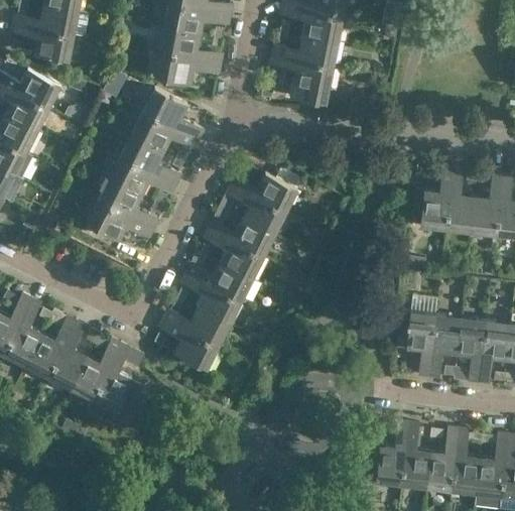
[(42,0),(42,5),(75,11),(77,0),(42,0)]
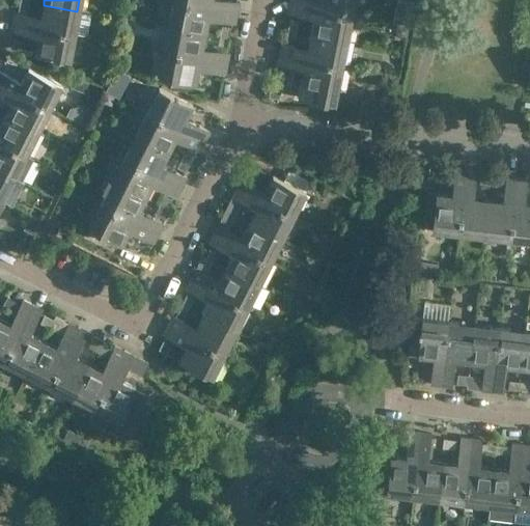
[(173,0),(173,5),(236,18),(239,7),(227,5),(212,3),(212,0),(173,0)]
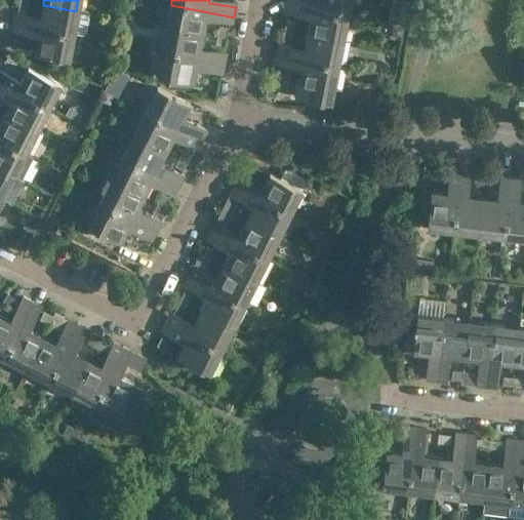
[(286,0),(285,8),(358,22),(349,20),(351,10),(348,9),(349,0),(314,0),(314,3),(299,0),(286,0)]
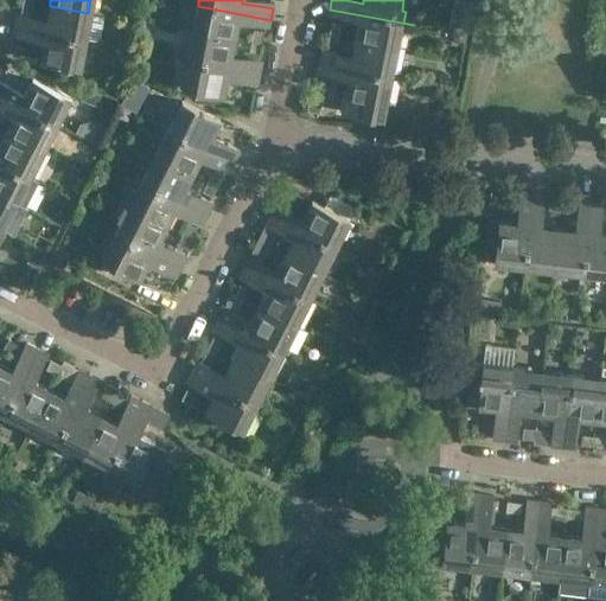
[(32,5),(24,2),(21,14),(30,16),(32,5)]
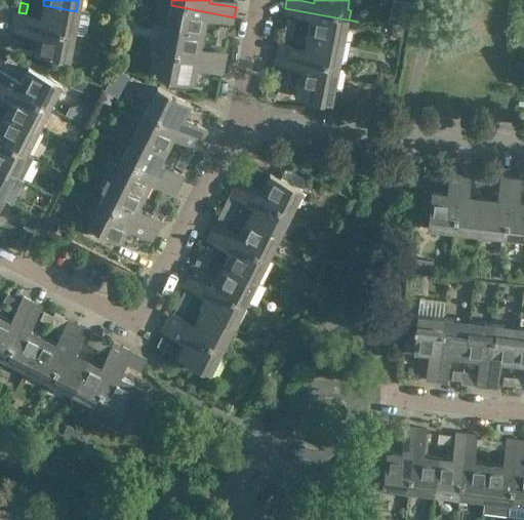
[(395,29),(402,30),(406,7),(390,4),(386,27),(392,28),(395,29)]
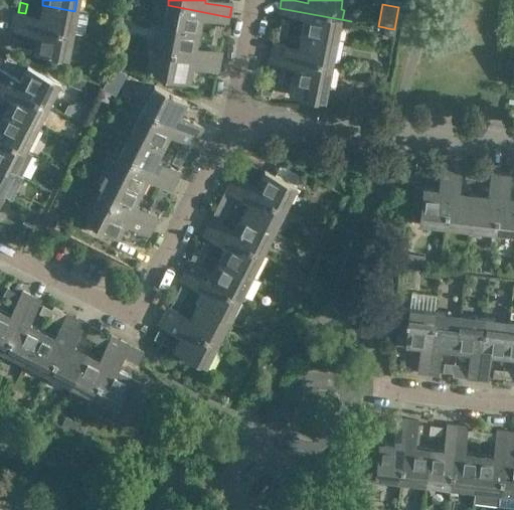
[(12,24),(73,36),(83,38),(88,14),(74,11),(42,5),(39,21),(25,18),(14,15),(12,24)]
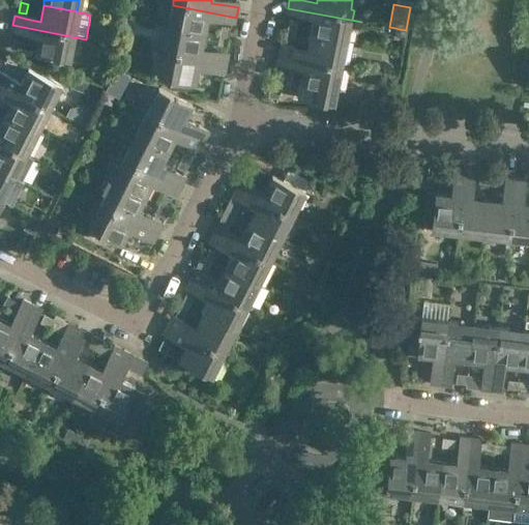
[(171,31),(204,37),(207,23),(223,26),(223,27),(234,29),(236,18),(173,5),(168,30),(171,31)]
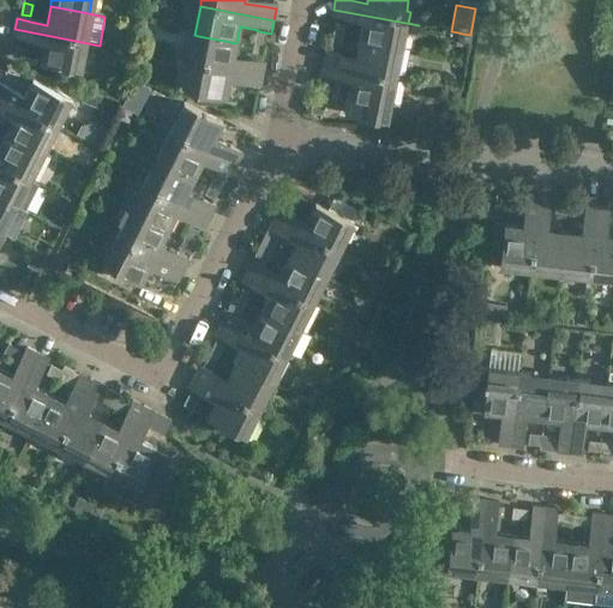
[(398,52),(402,35),(416,37),(419,25),(334,10),(331,22),(347,24),(347,23),(364,26),(360,44),(398,52)]
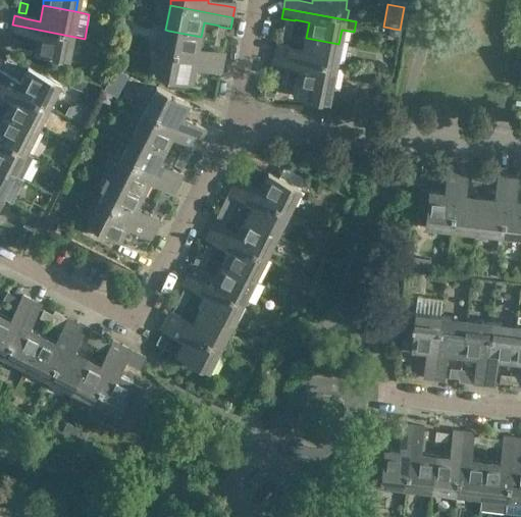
[(284,22),(282,34),(291,35),(293,23),(284,22)]
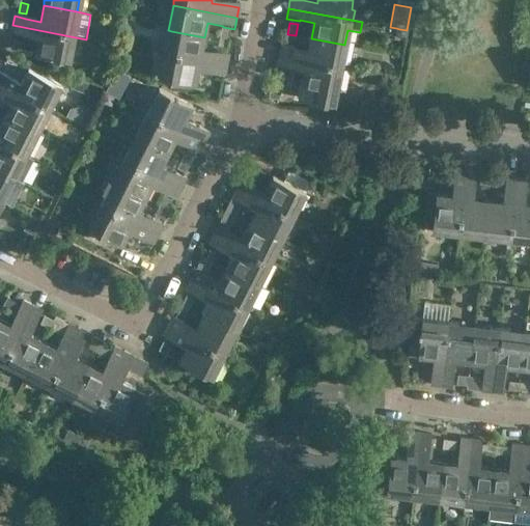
[(76,37),(12,25),(10,38),(22,40),(22,39),(36,43),(33,59),(67,65),(71,49),(74,50),(76,37)]
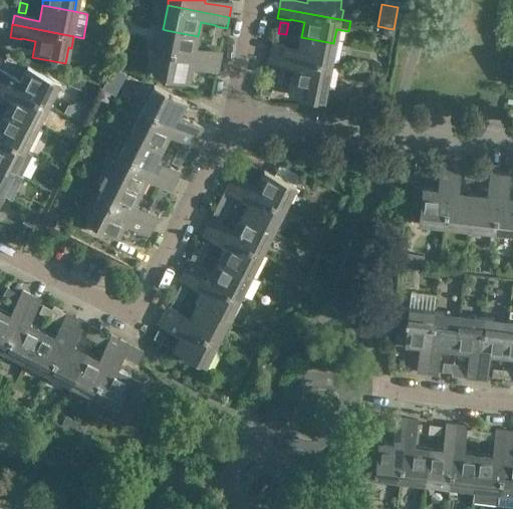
[(392,41),(394,29),(387,28),(383,27),(382,34),(387,40),(392,41)]
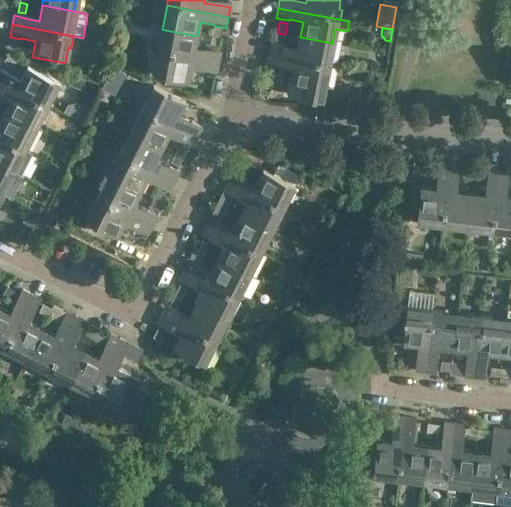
[(197,36),(165,30),(162,45),(159,44),(157,53),(218,65),(220,55),(209,53),(209,54),(194,51),(197,36)]
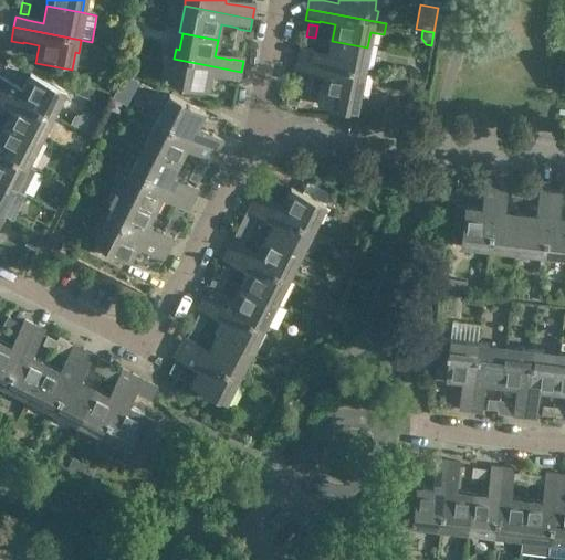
[(237,33),(234,44),(243,45),(246,34),(237,33)]
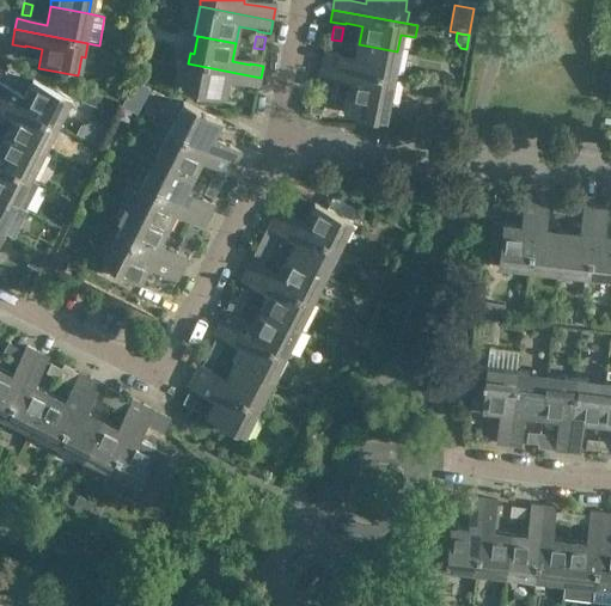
[(341,41),(331,40),(329,50),(338,53),(341,41)]
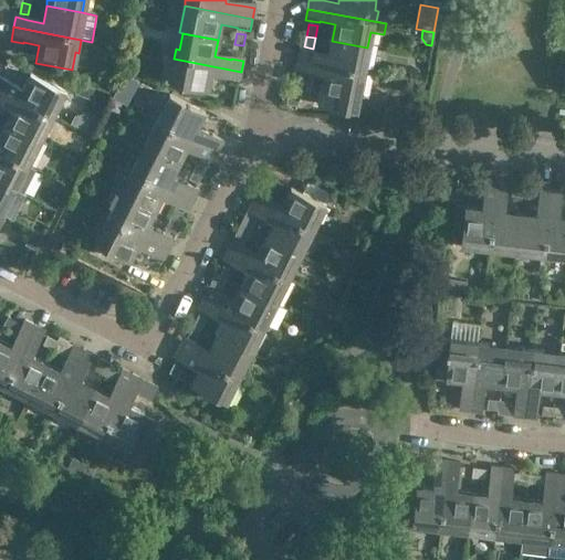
[(300,50),(297,62),(366,75),(367,65),(364,64),(367,48),(332,41),(328,56),(314,53),(300,50)]
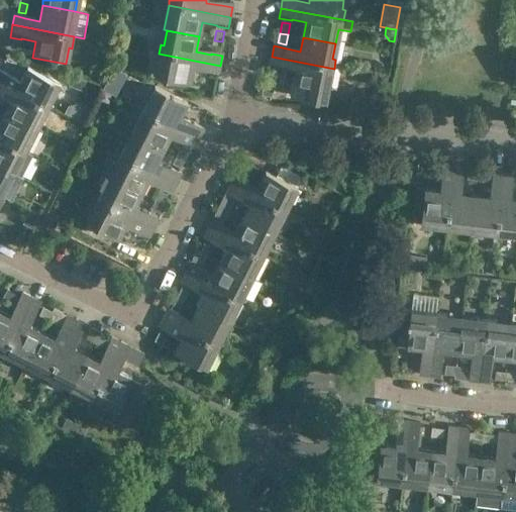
[(220,52),(222,41),(214,40),(212,50),(220,52)]
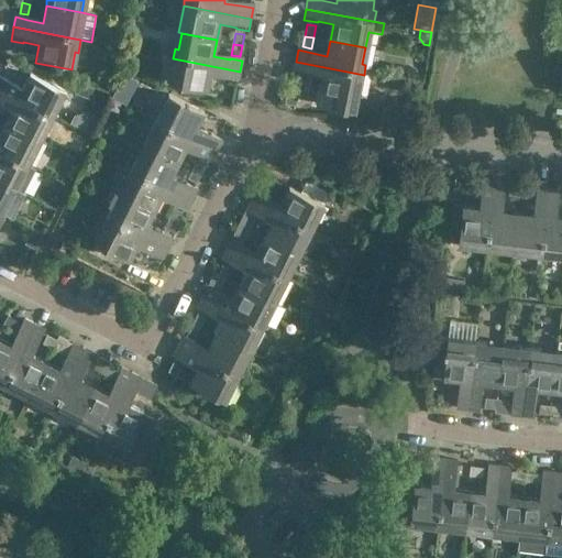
[(238,84),(240,72),(173,58),(171,70),(173,72),(171,88),(206,95),(209,78),(226,80),(226,81),(238,84)]
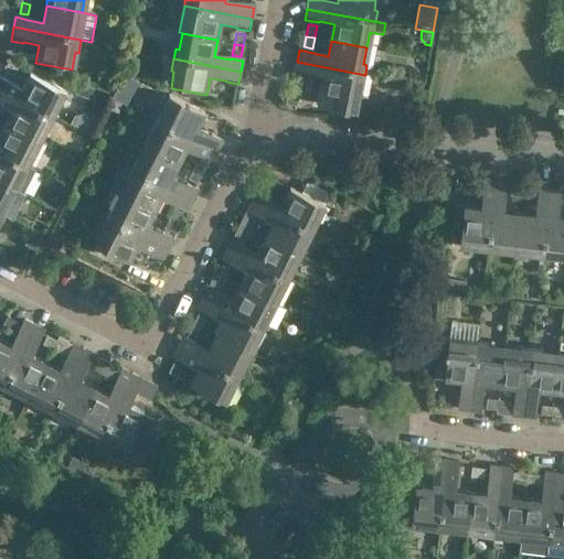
[(322,77),(317,108),(355,116),(359,103),(359,101),(357,100),(360,85),(363,85),(365,75),(297,62),(295,73),(308,75),(322,77)]
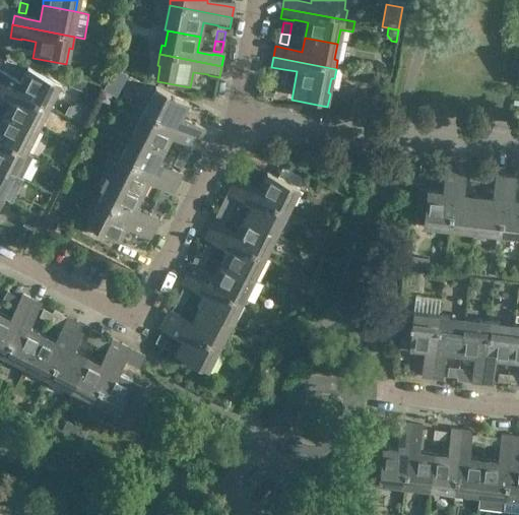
[(0,86),(49,111),(53,102),(56,102),(61,91),(60,88),(27,72),(20,86),(7,79),(0,76),(0,86)]
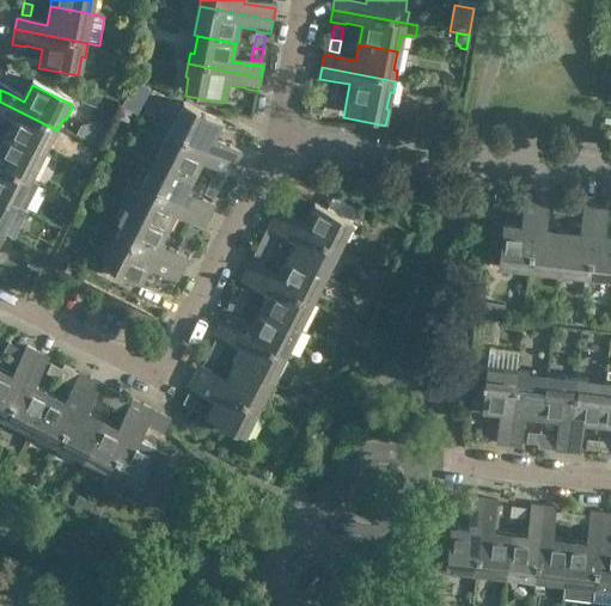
[(333,87),(322,85),(321,98),(330,99),(333,87)]
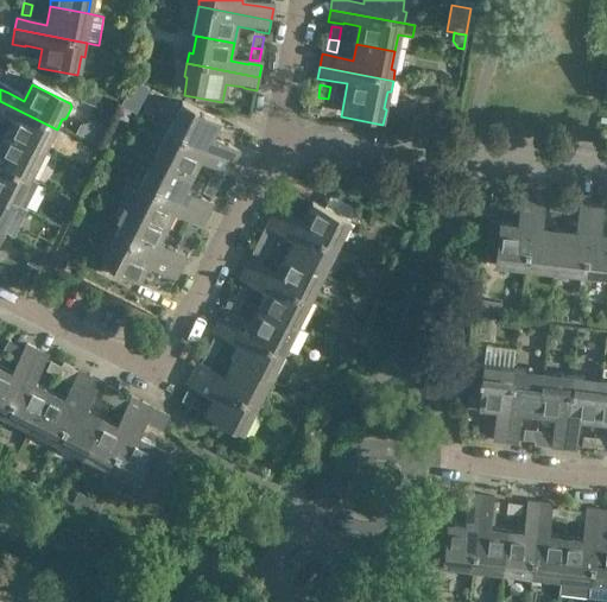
[(83,94),(80,106),(96,112),(100,100),(83,94)]
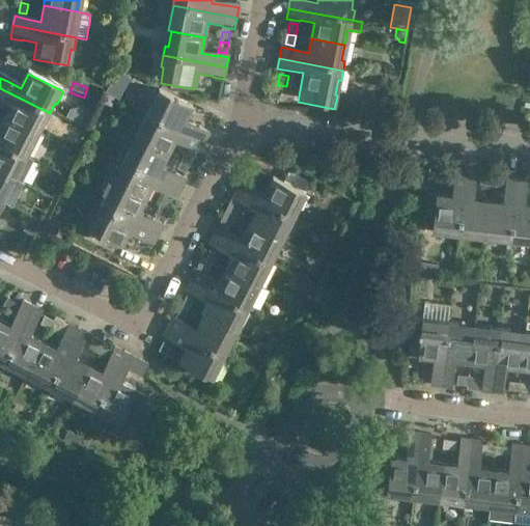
[(4,118),(35,135),(42,122),(45,123),(50,113),(0,88),(0,102),(10,107),(4,118)]
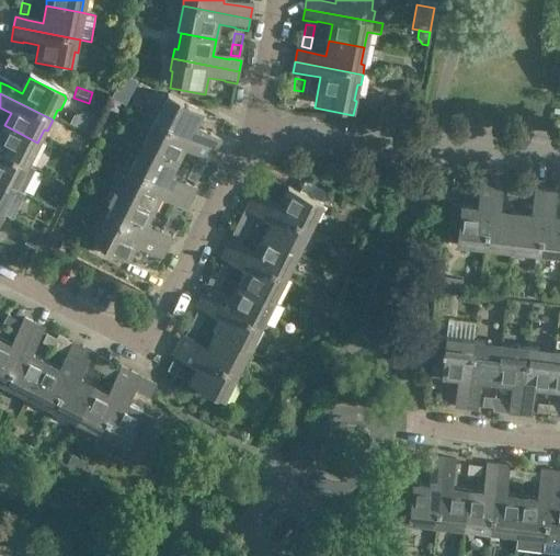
[(156,122),(216,152),(221,144),(210,138),(209,138),(195,132),(203,116),(171,100),(163,115),(160,114),(156,122)]
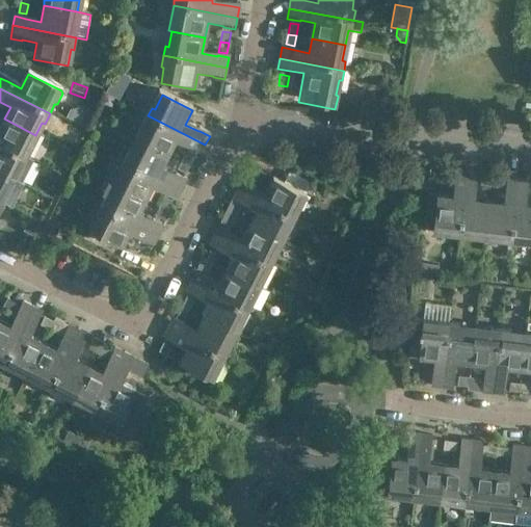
[(144,128),(138,140),(168,156),(176,142),(189,150),(189,151),(200,156),(205,145),(148,115),(142,127),(144,128)]
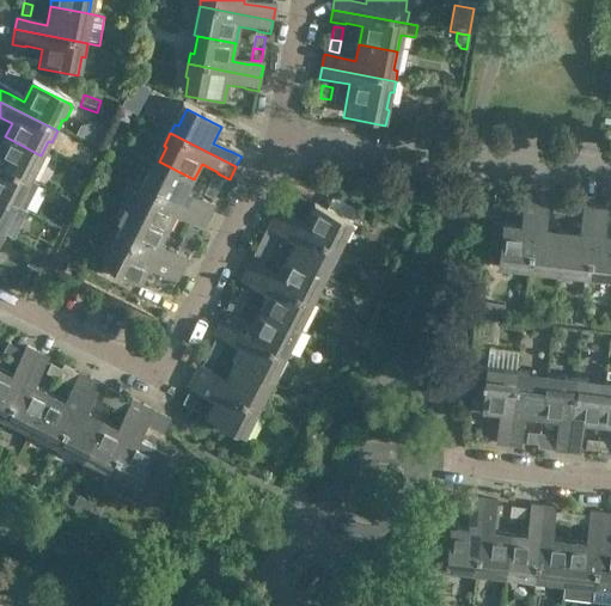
[(0,167),(31,183),(36,175),(32,172),(41,155),(5,136),(0,147),(0,167)]
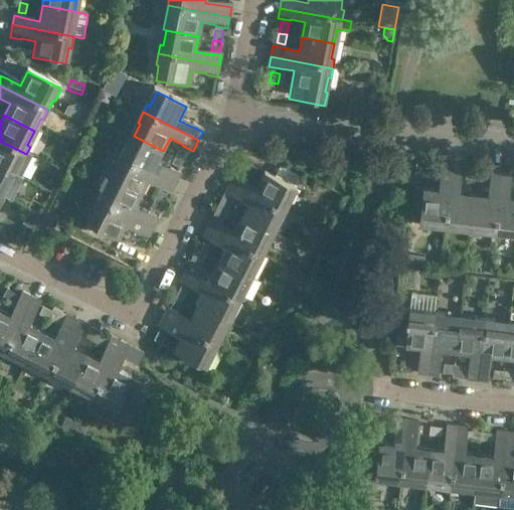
[(163,151),(134,136),(127,150),(124,149),(120,157),(176,185),(180,176),(170,171),(169,172),(156,165),(163,151)]
